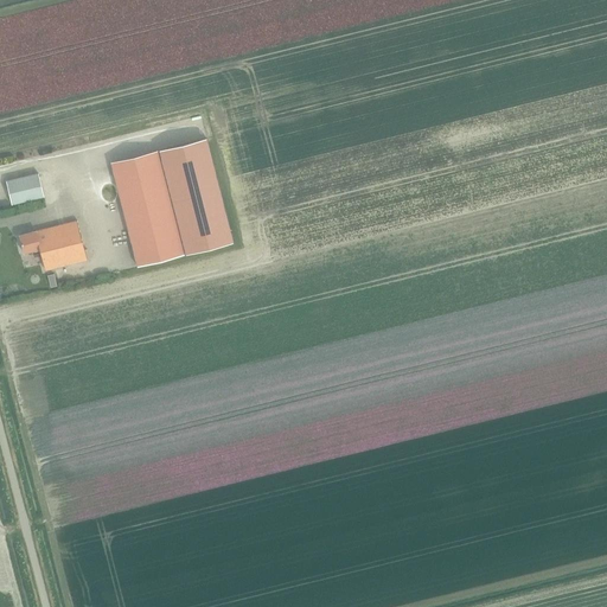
[(144,131),(145,138),(155,135),(154,127),(144,131)]
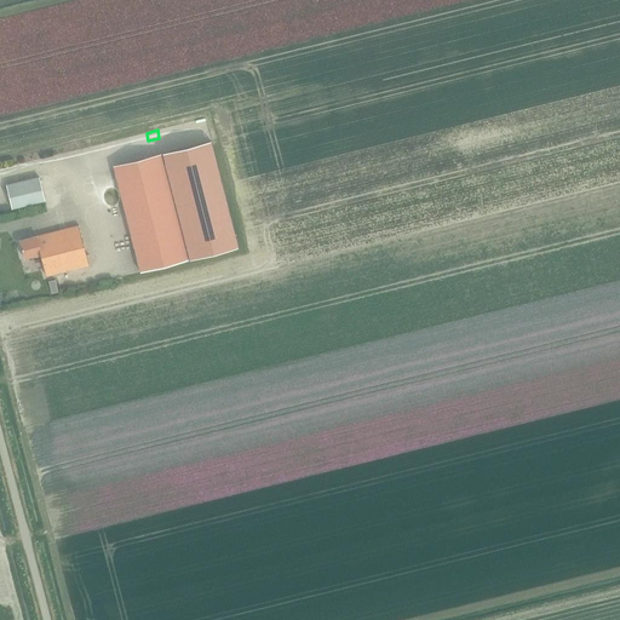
[(211,143),(161,156),(164,165),(188,259),(237,247),(211,143)]
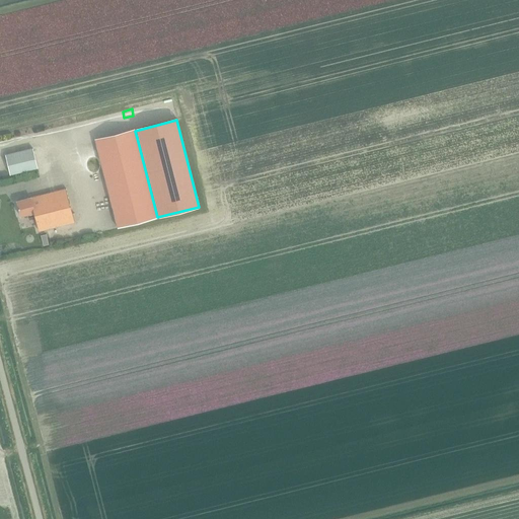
[(137,138),(97,148),(118,227),(157,217),(137,138)]
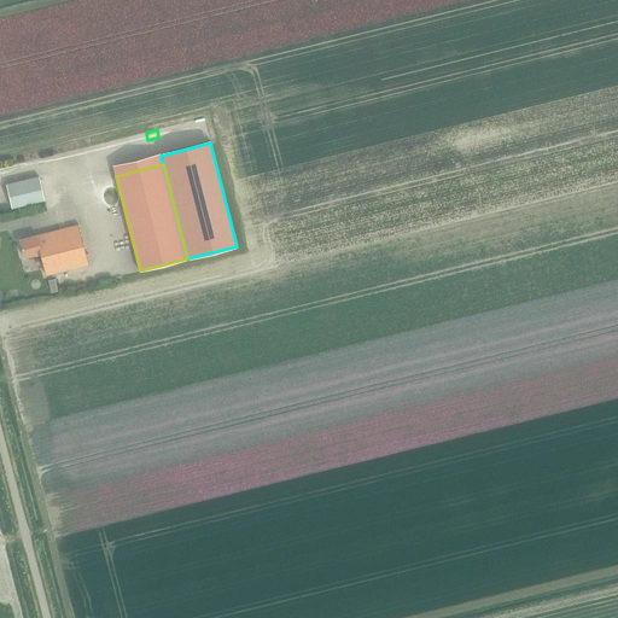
[(11,208),(44,200),(38,176),(6,184),(11,208)]
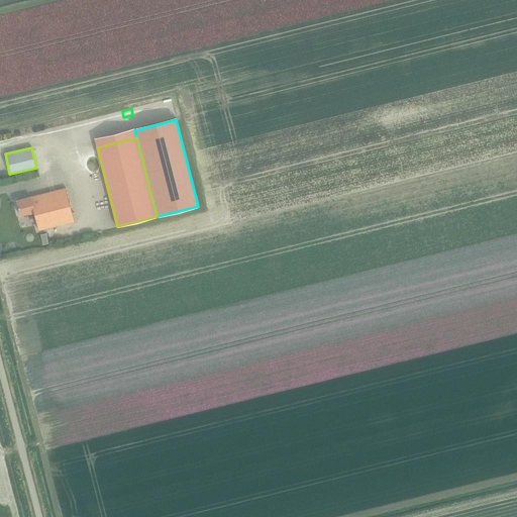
[(38,230),(73,221),(65,188),(17,200),(20,215),(34,211),(38,230)]
